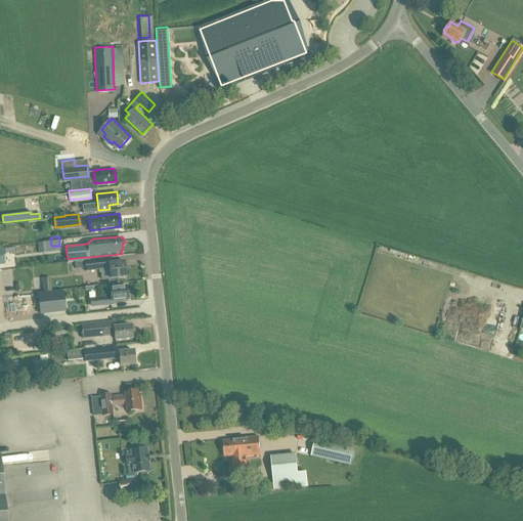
[(100,269),(109,268),(110,277),(107,277),(107,283),(120,281),(120,280),(119,280),(119,279),(125,278),(125,275),(124,259),(111,261),(111,255),(89,257),(84,257),(86,268),(99,267),(100,269)]
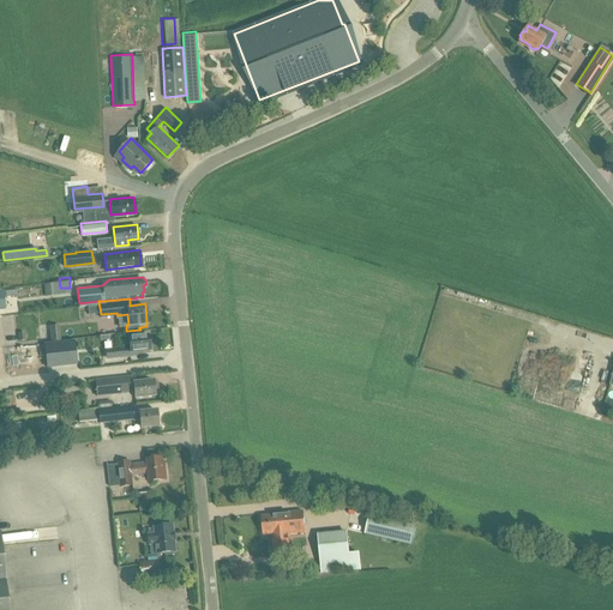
[(59,324),(49,324),(52,340),(60,339),(59,324)]
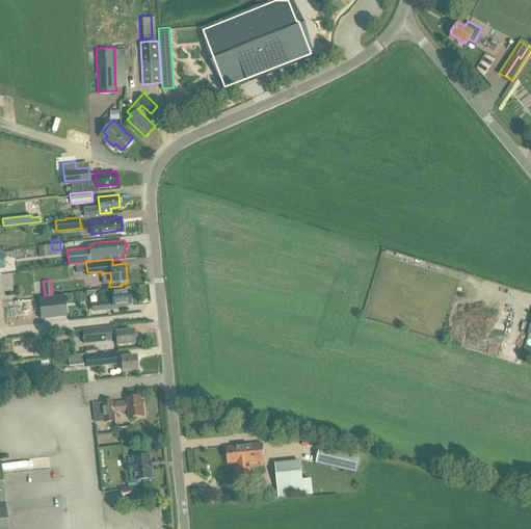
[(128,289),(122,290),(122,286),(109,287),(105,288),(105,291),(110,291),(111,298),(103,299),(104,308),(117,306),(116,303),(130,302),(128,289)]
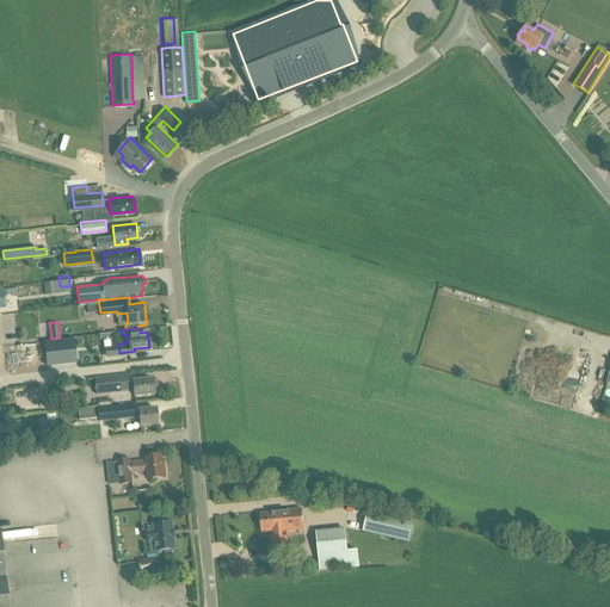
[(96,354),(114,354),(112,329),(94,330),(96,354)]
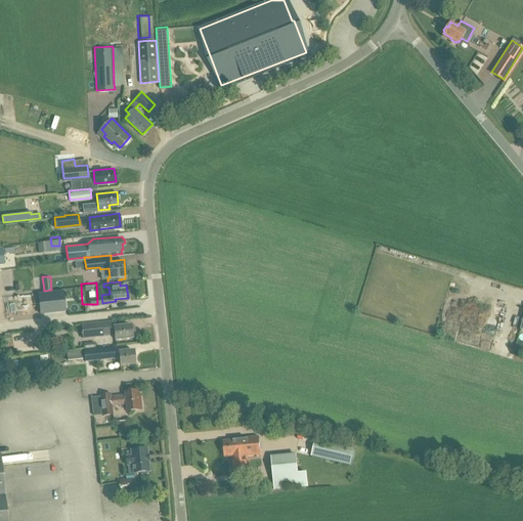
[(63,289),(51,290),(44,291),(38,291),(40,311),(66,308),(63,289)]
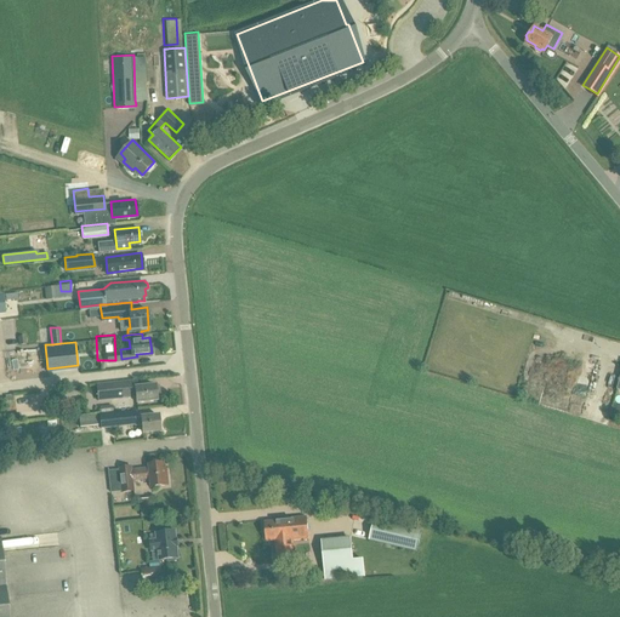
[(129,378),(97,382),(98,399),(135,395),(135,400),(157,398),(155,392),(159,392),(159,382),(130,386),(129,378)]
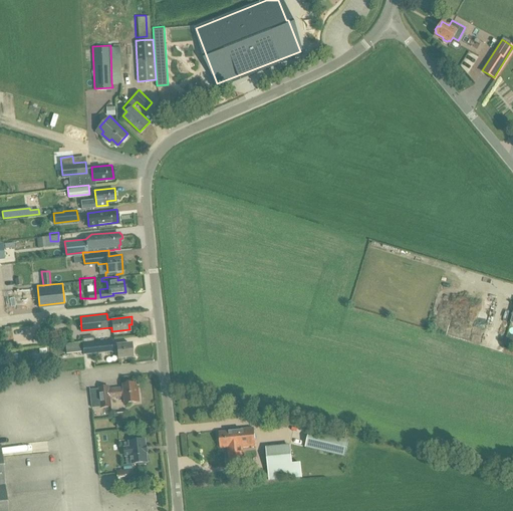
[(111,338),(84,341),(85,352),(110,350),(111,351),(115,350),(116,356),(133,355),(131,342),(114,343),(114,344),(111,344),(111,338)]
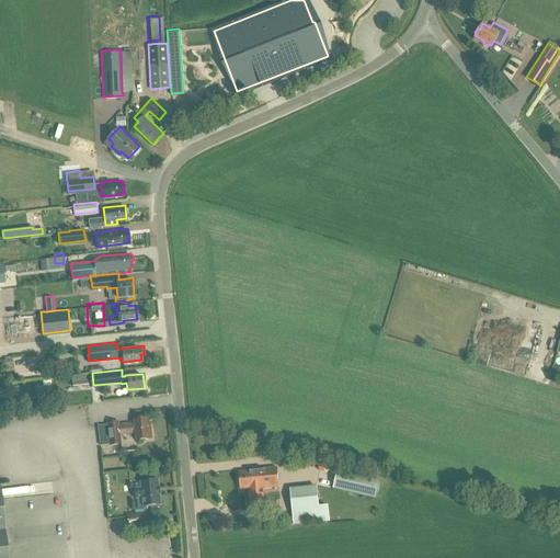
[(53,374),(53,387),(67,387),(66,374),(53,374)]
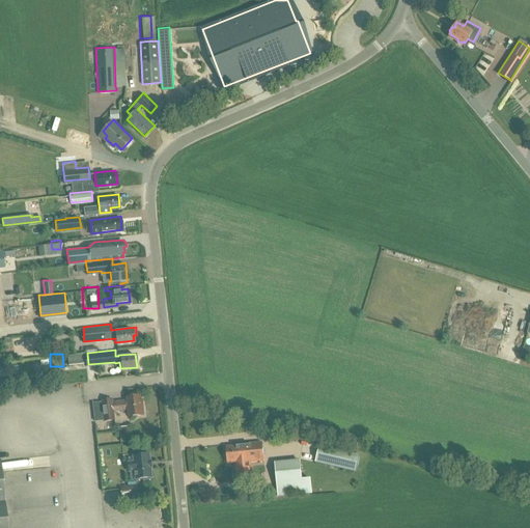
[(82,354),(67,355),(67,363),(83,361),(82,354)]
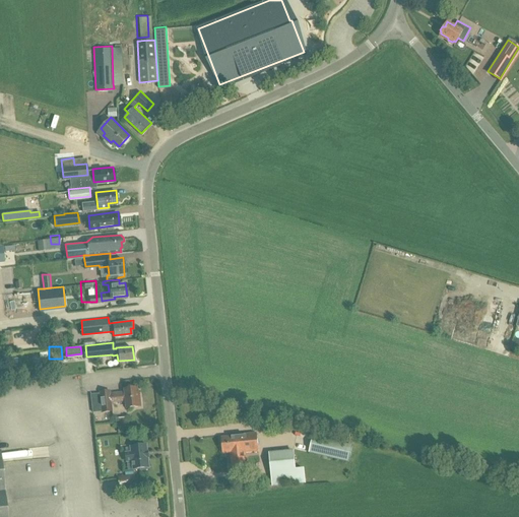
[(100,404),(92,405),(92,410),(101,410),(111,409),(110,400),(125,399),(125,406),(141,404),(139,393),(137,393),(137,386),(123,387),(124,390),(110,391),(109,391),(109,389),(99,390),(99,392),(100,404)]
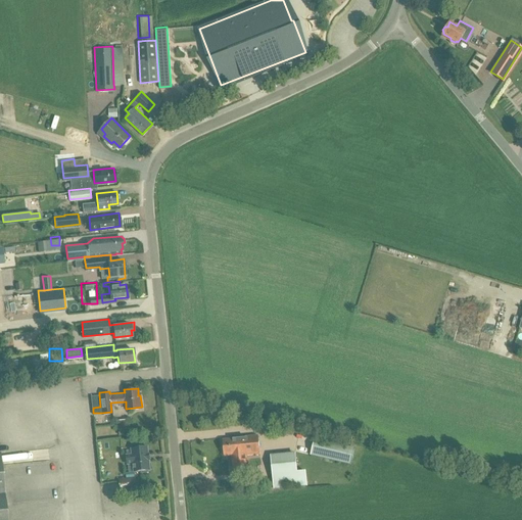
[(274,422),(265,420),(264,426),(273,428),(274,422)]
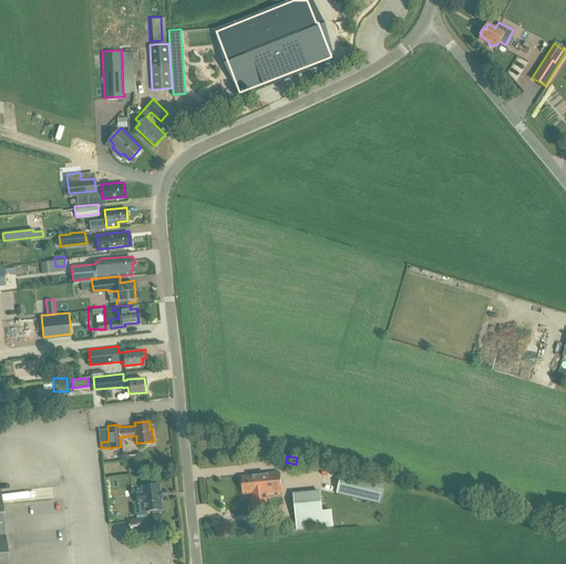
[(260,473),(243,474),(244,492),(251,491),(254,508),(268,506),(267,498),(269,498),(268,491),(283,490),(280,470),(259,472),(260,473)]
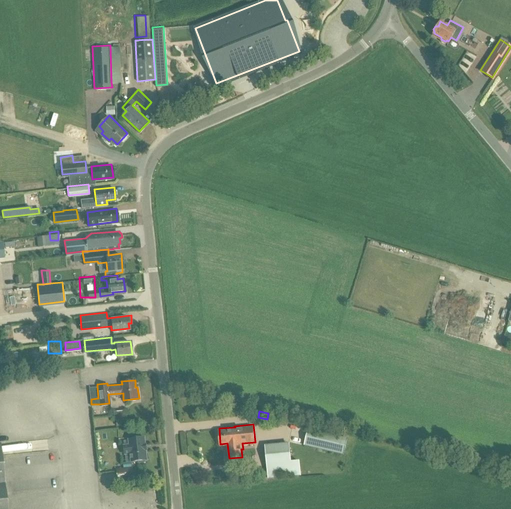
[(308,428),(304,443),(344,453),(347,438),(308,428)]
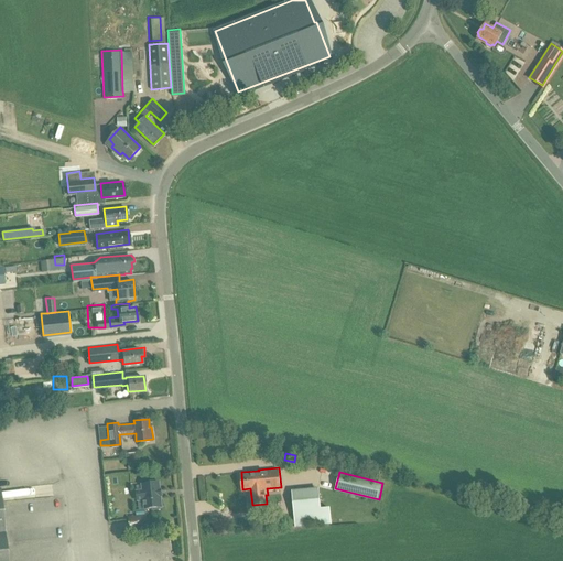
[(159,481),(141,483),(141,488),(136,489),(137,499),(142,498),(143,507),(151,506),(151,508),(159,508),(159,506),(161,505),(160,495),(161,495),(160,488),(159,488),(159,481)]
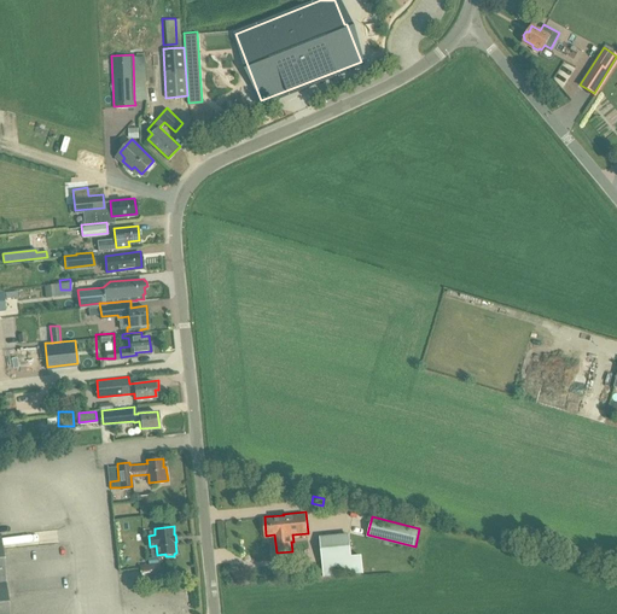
[(348,533),(319,536),(324,574),(362,571),(361,554),(351,555),(348,533)]
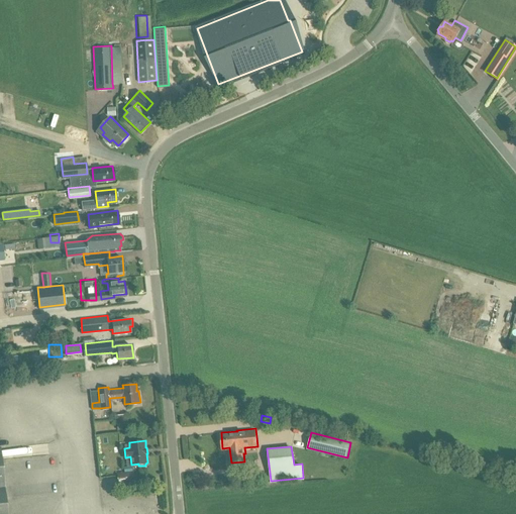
[(0,474),(18,474),(18,456),(0,456),(0,474)]
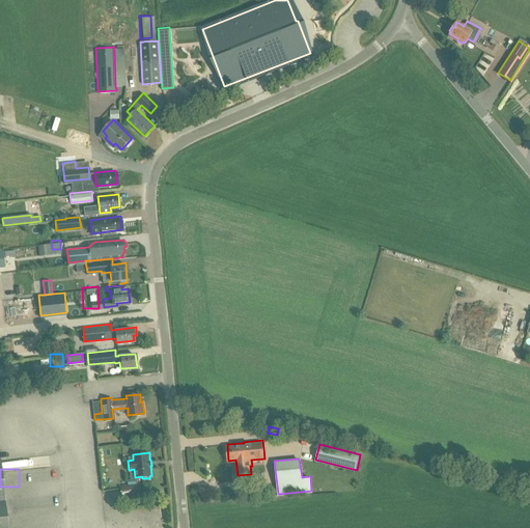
[(137,493),(136,483),(120,484),(121,494),(137,493)]
